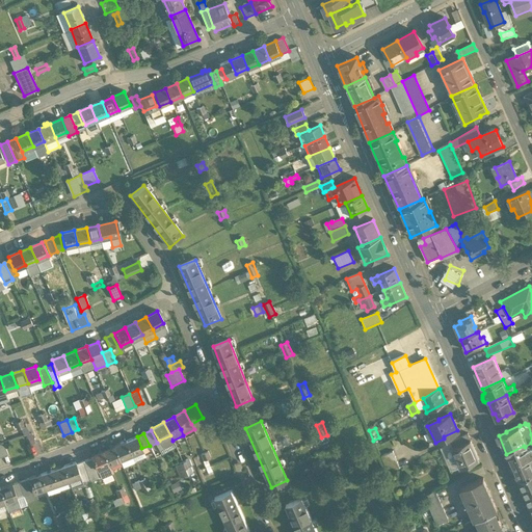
[(467,433),(449,443),(452,449),(470,441),(467,433)]
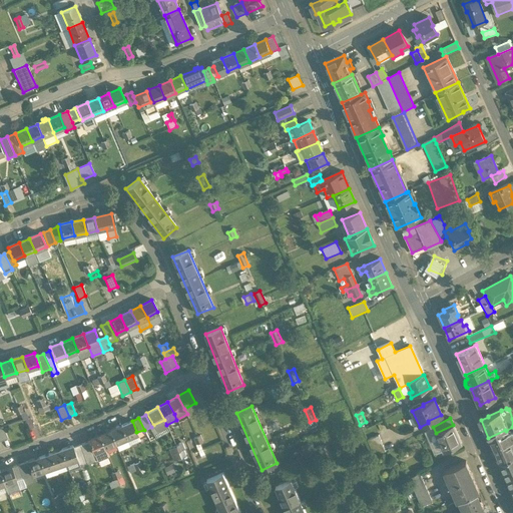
[(132,421),(120,426),(126,439),(137,434),(136,432),(132,421)]
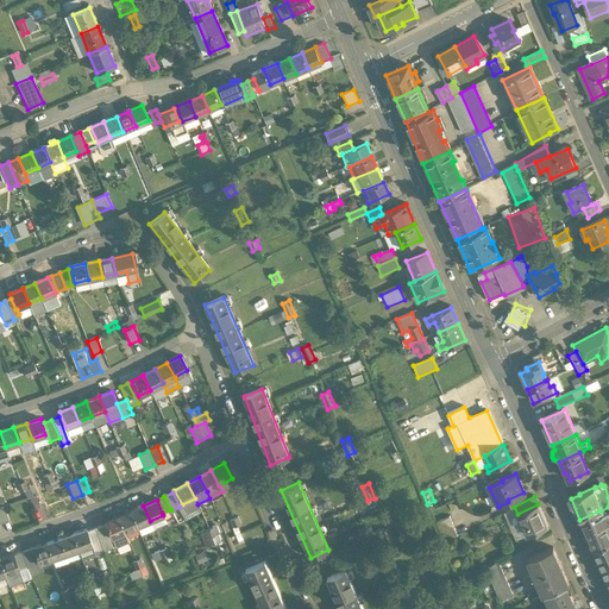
[(518,514),(516,514),(527,537),(547,527),(538,504),(518,514)]
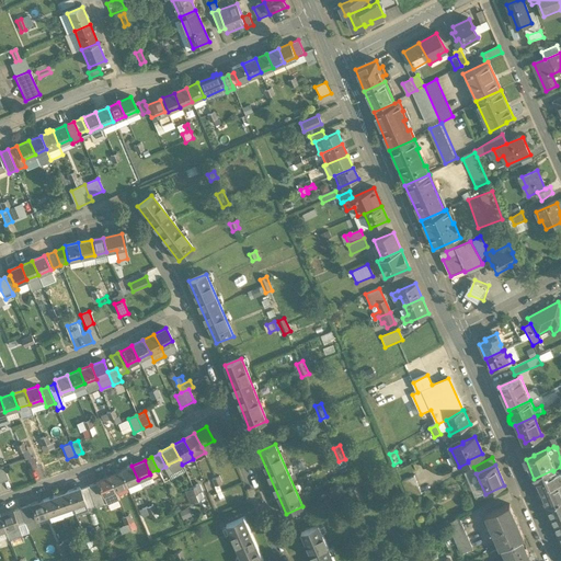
[(0,467),(0,480),(10,478),(7,466),(0,467)]
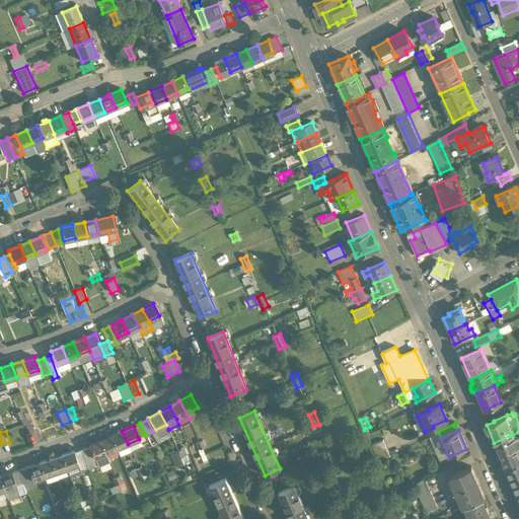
[(122,431),(112,435),(117,448),(128,444),(122,431)]
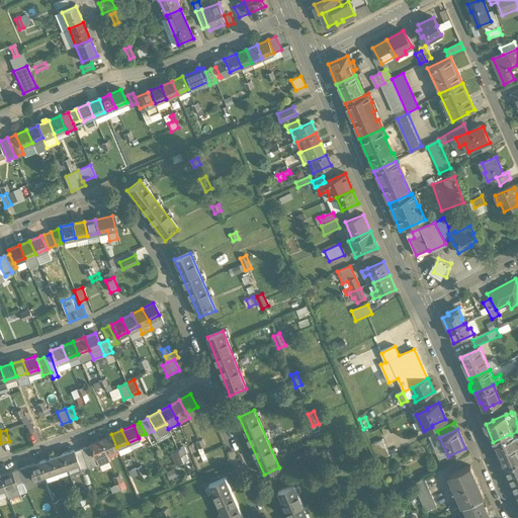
[(111,434),(100,439),(105,452),(116,447),(111,434)]
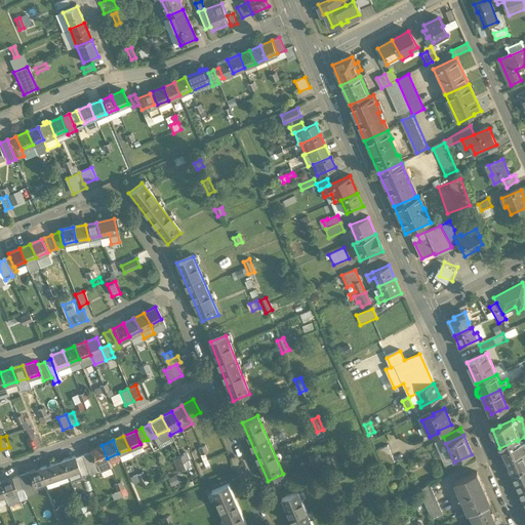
[(524,457),(522,450),(524,449),(524,442),(524,441),(519,443),(518,441),(517,440),(499,448),(511,474),(524,467),(524,457)]
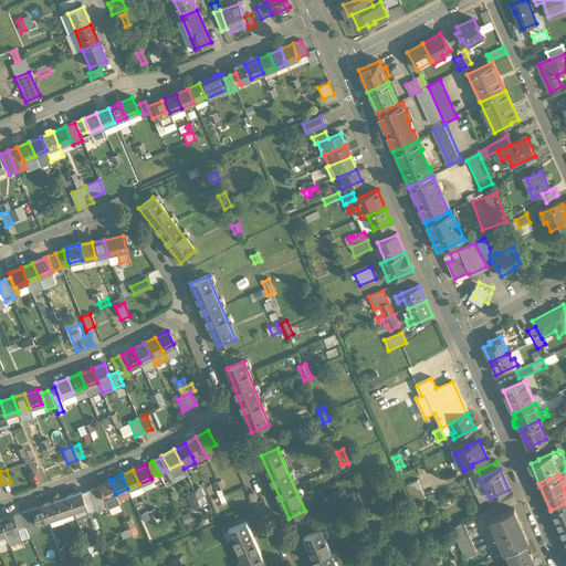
[(115,494),(109,480),(96,485),(103,499),(107,509),(119,503),(115,494)]
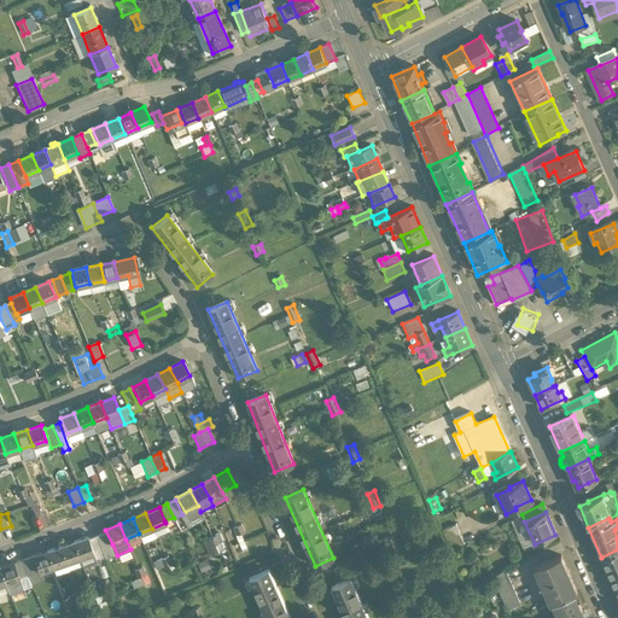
[(458,525),(444,530),(452,549),(465,543),(458,525)]
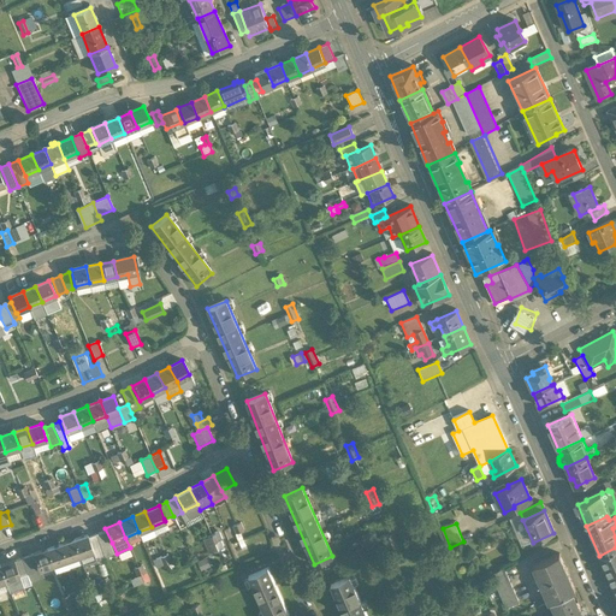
[(104,531),(95,533),(100,549),(104,558),(111,555),(110,551),(112,550),(104,531)]
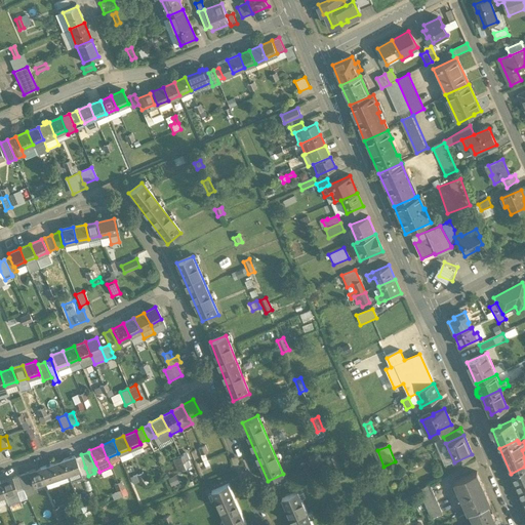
[(187,453),(179,456),(183,462),(188,475),(193,473),(188,460),(189,459),(187,453)]
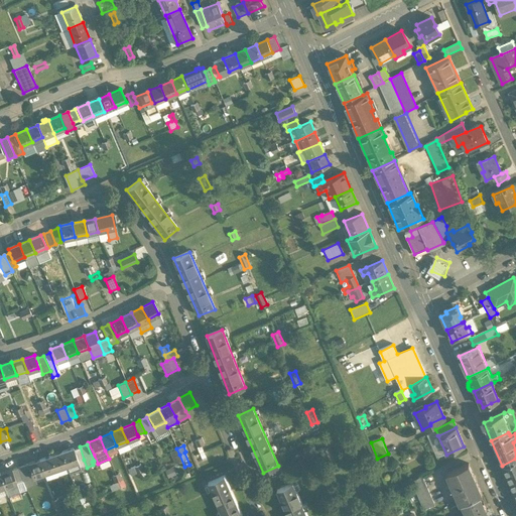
[(80,446),(73,449),(78,462),(77,462),(77,463),(84,460),(80,446)]
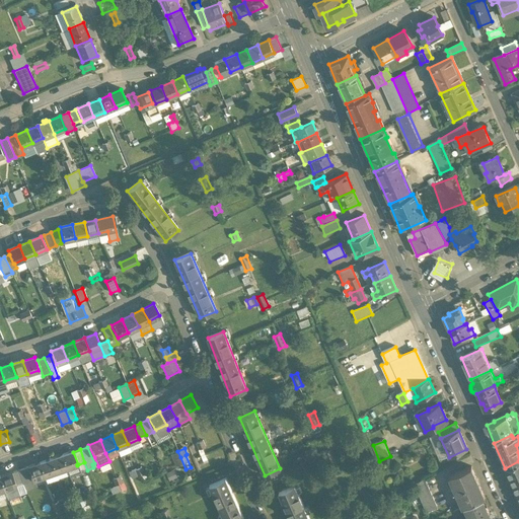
[(73,451),(62,455),(66,468),(77,464),(78,464),(73,452),(73,451)]
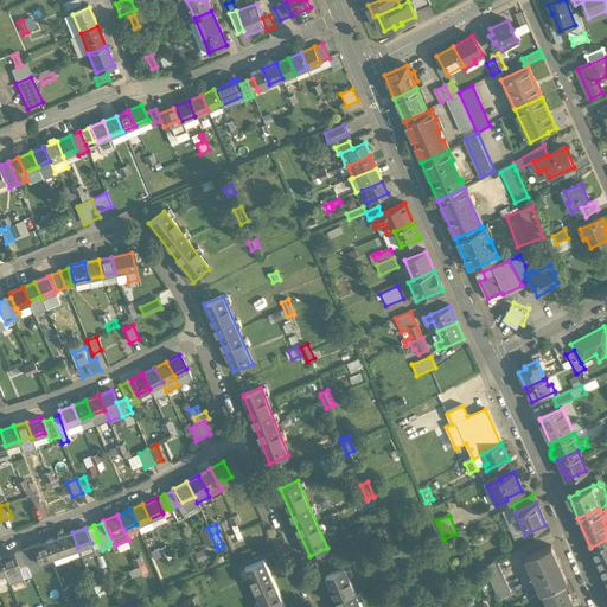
[(387,528),(379,530),(385,545),(394,542),(387,528)]
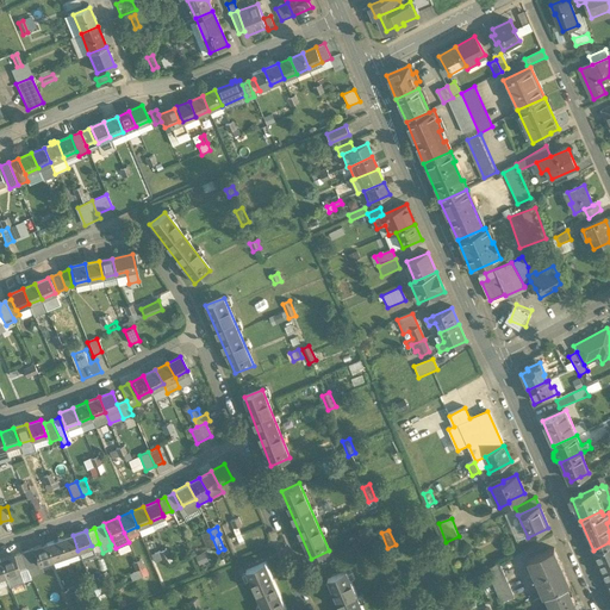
[(73,535),(60,540),(64,555),(78,551),(73,535)]
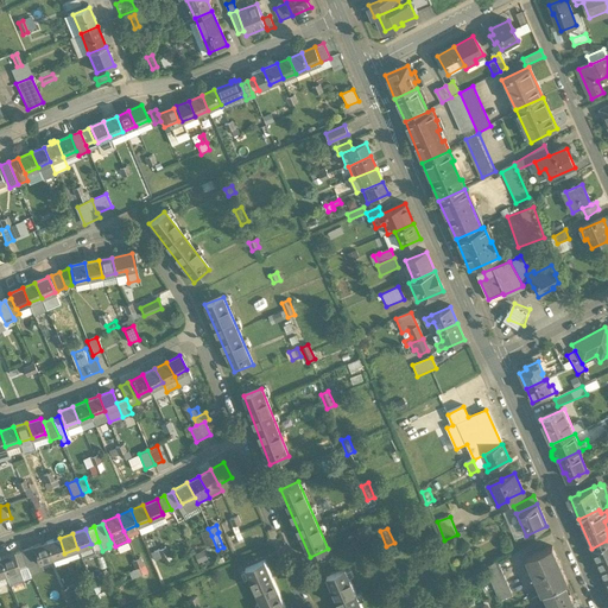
[(59,538),(46,542),(51,558),(64,553),(59,538)]
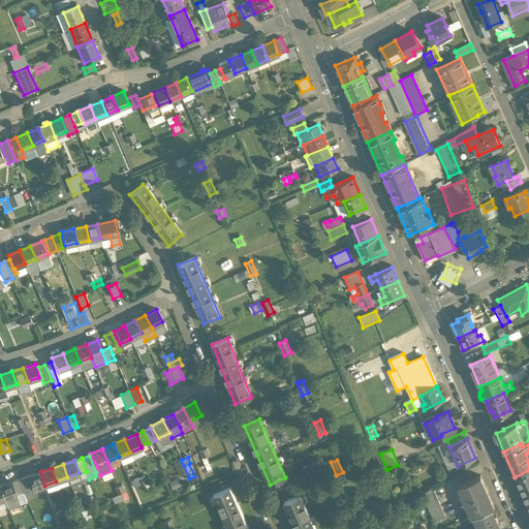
[(528,470),(515,477),(526,503),(528,502),(528,470)]
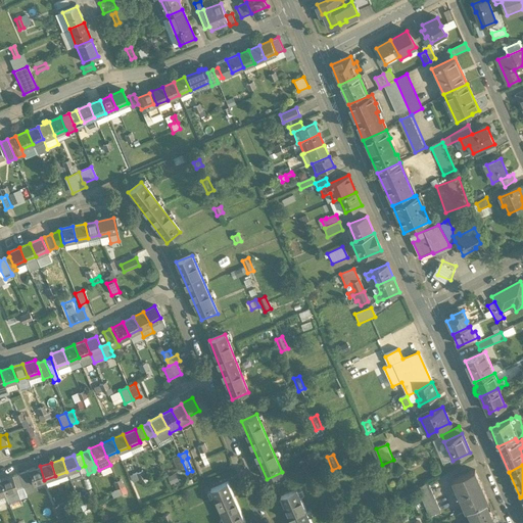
[(40,466),(28,470),(33,483),(44,480),(40,466)]
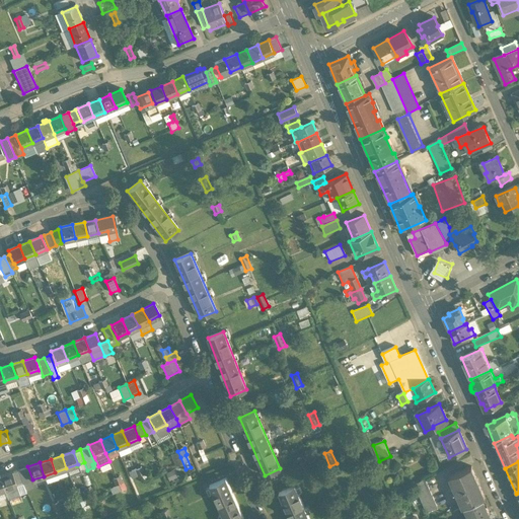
[(470,466),(449,476),(462,507),(464,507),(483,499),(485,498),(470,466)]
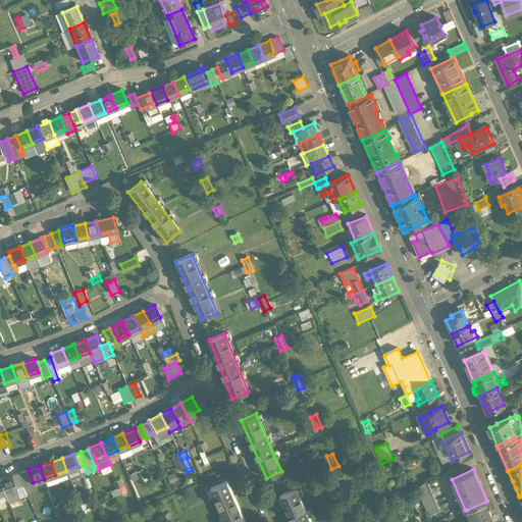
[(139,470),(129,474),(132,480),(141,477),(139,470)]
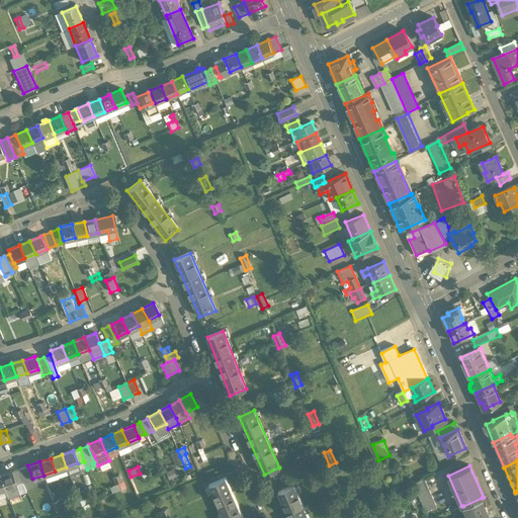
[(25,467),(18,469),(22,483),(29,480),(25,467)]
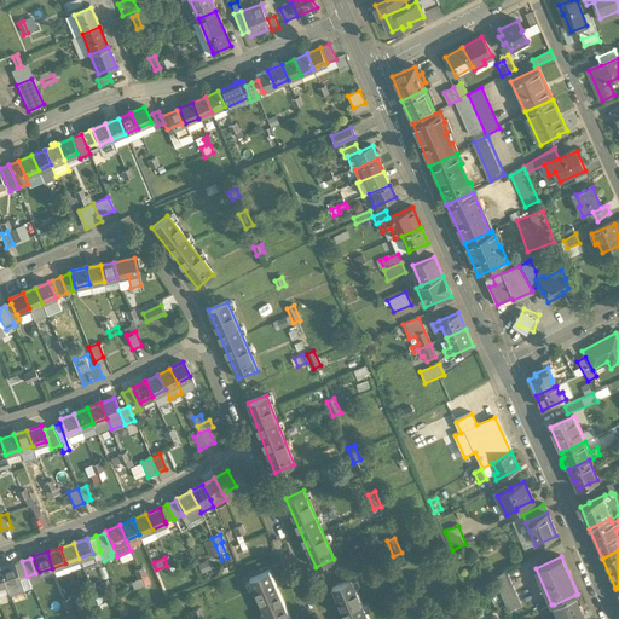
[(22,561),(13,563),(18,579),(27,577),(22,561)]
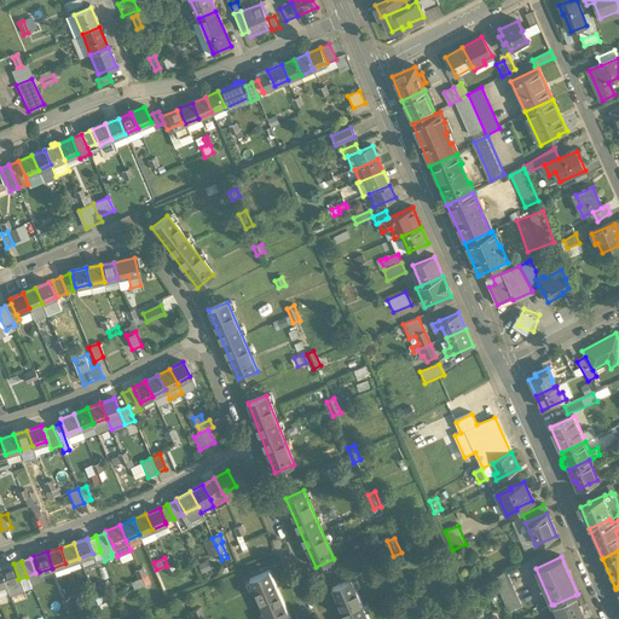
[(13,563),(0,567),(0,570),(5,584),(10,595),(23,590),(18,579),(13,563)]
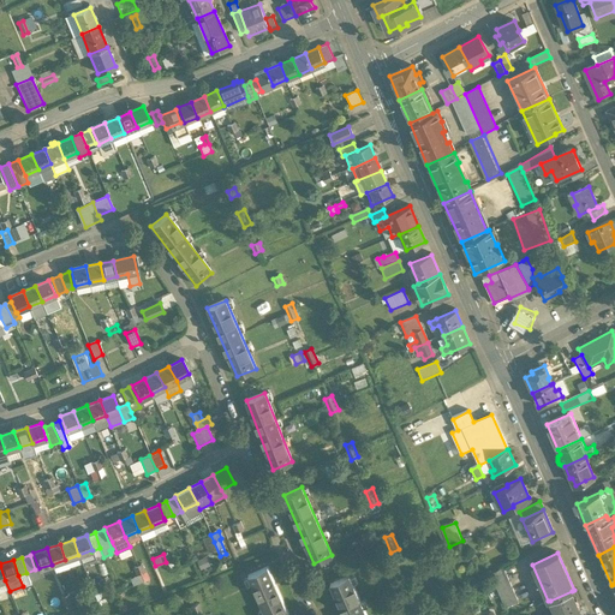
[(288,614),(268,567),(249,575),(266,614),(288,614)]
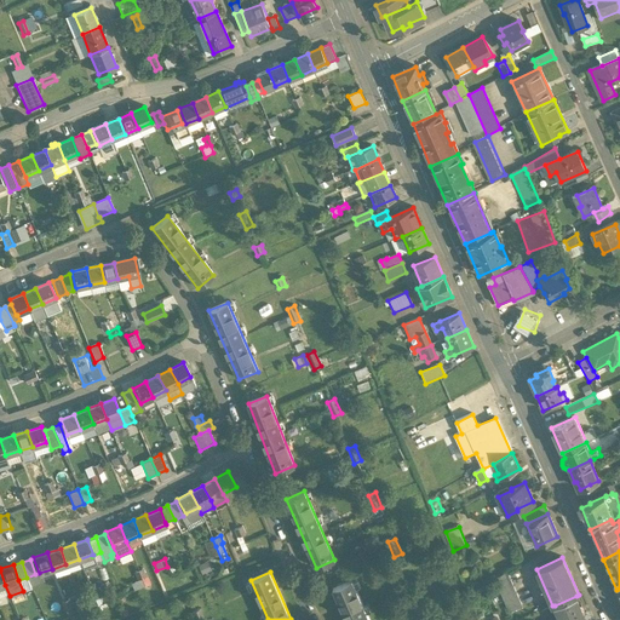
[(522,607),(507,572),(494,579),(509,613),(522,607)]
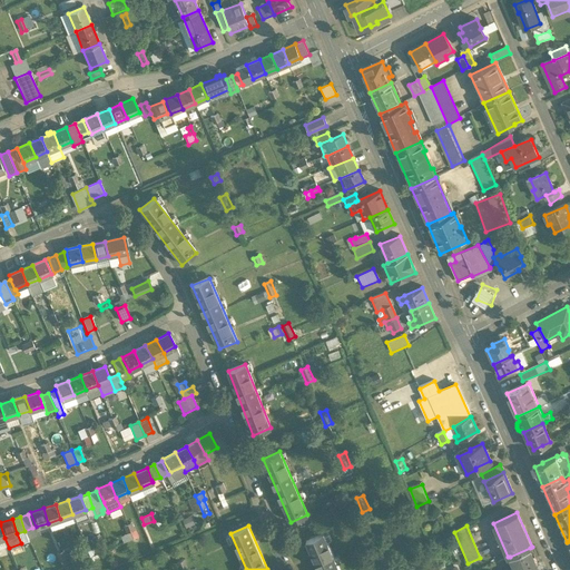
[(338,569),(323,533),(306,541),(318,569),(338,569)]
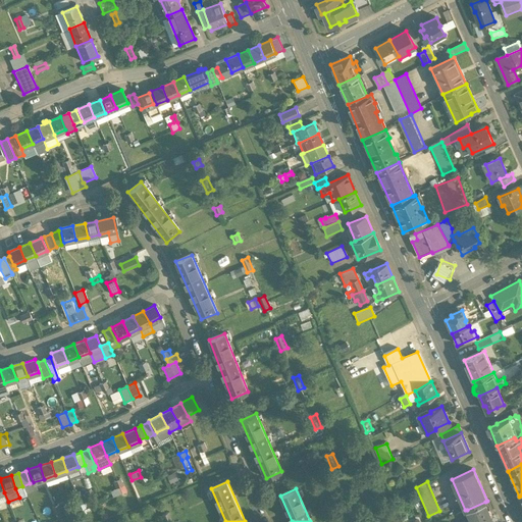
[(355,505),(350,492),(344,494),(349,508),(355,505)]
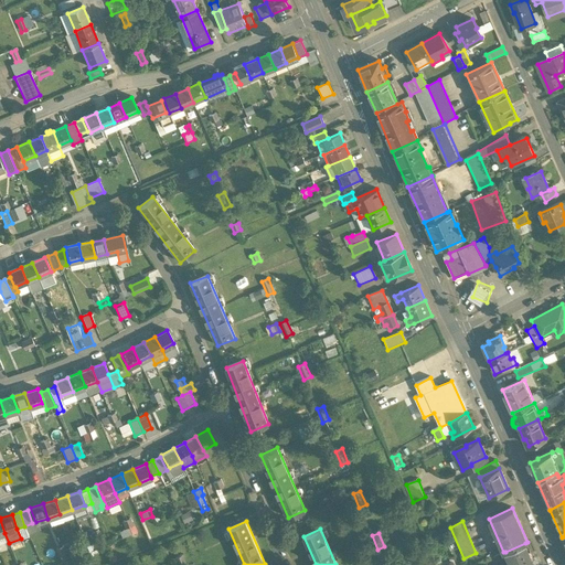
[(525,543),(505,552),(511,564),(534,564),(533,560),(532,560),(525,543)]
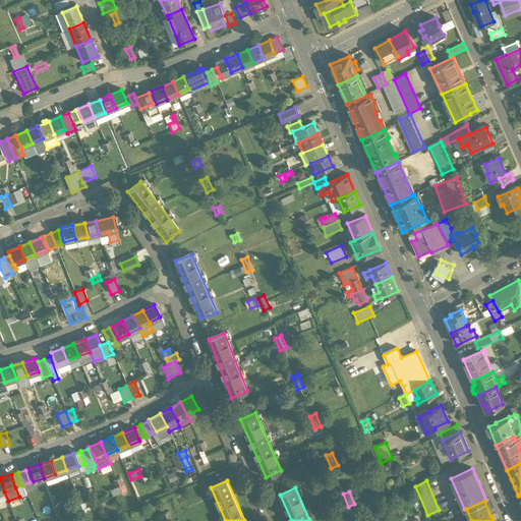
[(167,511),(161,514),(164,520),(170,517),(167,511)]
